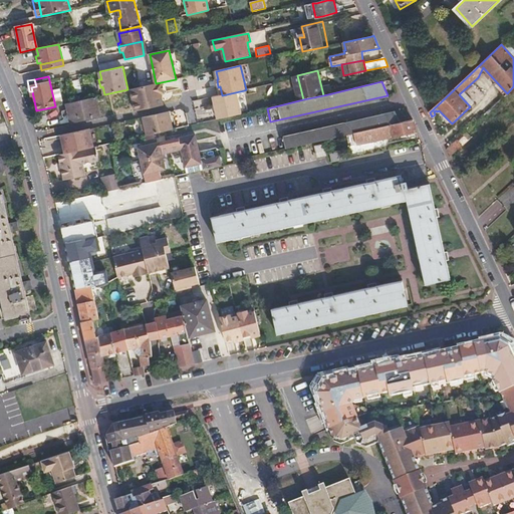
[(156,83),(129,88),(133,110),(161,104),(156,83)]
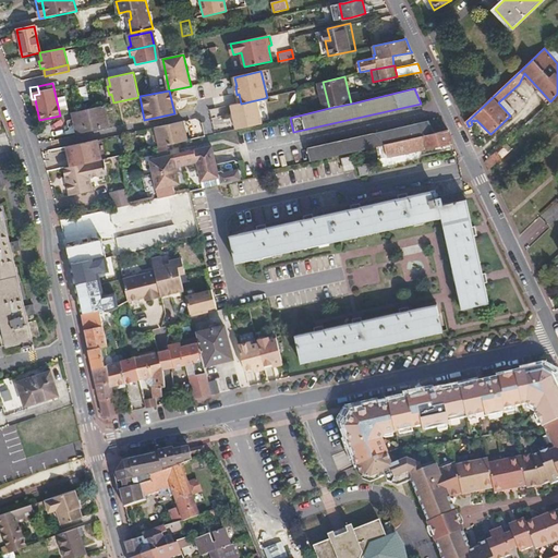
[(271,121),(265,98),(241,104),(231,106),(233,113),(229,114),(231,121),(235,120),(238,129),(241,129),(271,121)]
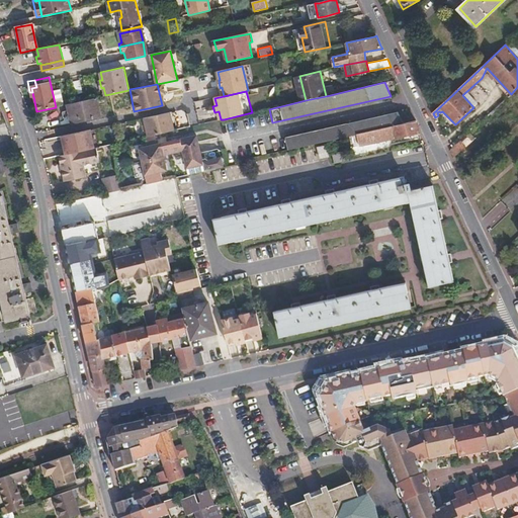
[(96,117),(93,99),(89,100),(67,105),(69,114),(63,115),(64,119),(67,119),(68,123),(96,117)]
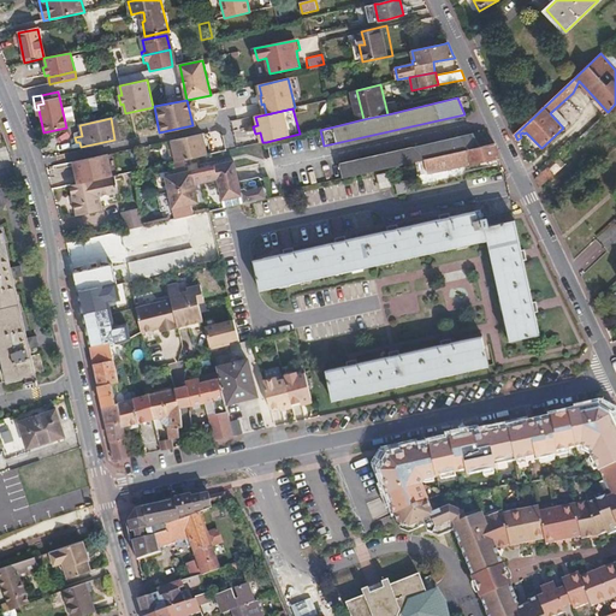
[(208,155),(202,134),(171,141),(176,163),(184,160),(208,155)]
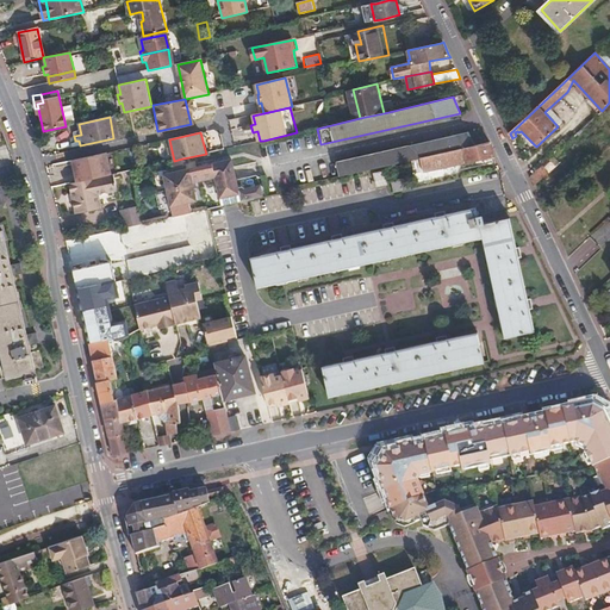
[(421,159),(475,147),(470,134),(338,162),(341,176),(421,159)]
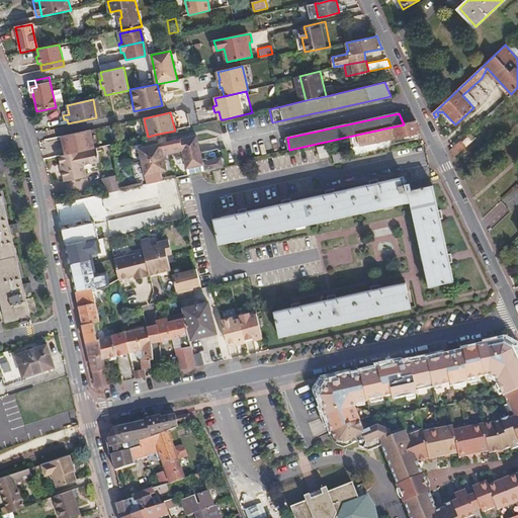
[(196,133),(202,132),(203,137),(221,132),(218,120),(194,126),(196,133)]
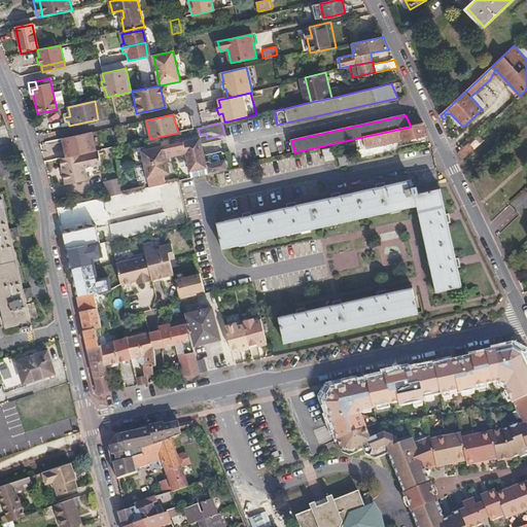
[(366,148),(426,135),(424,124),(411,127),(363,137),(366,148)]
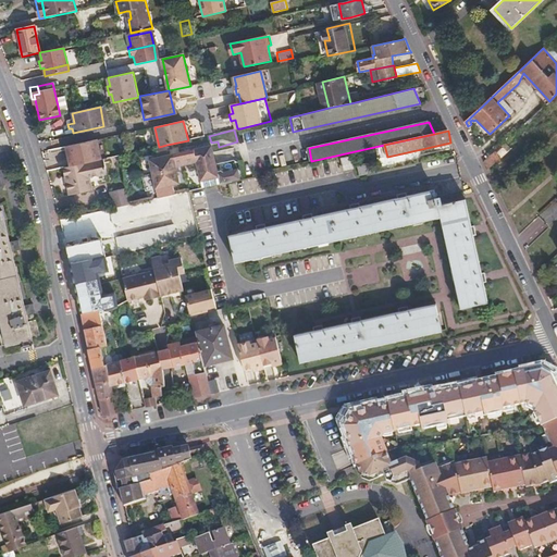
[(102,159),(98,140),(66,147),(70,166),(102,159)]
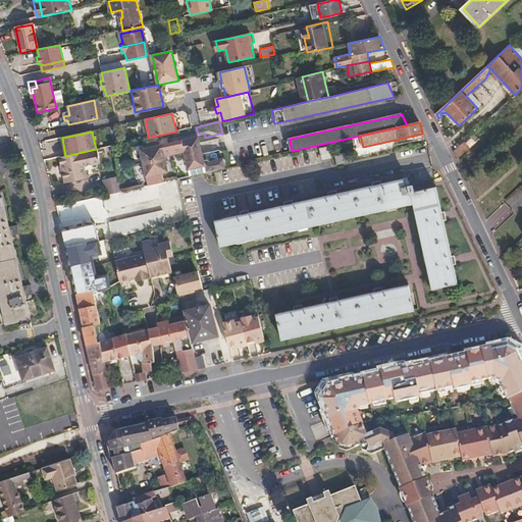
[(205,173),(197,137),(158,145),(156,136),(149,138),(147,138),(149,147),(141,149),(146,176),(166,172),(163,156),(183,152),(188,176),(199,174),(205,173)]
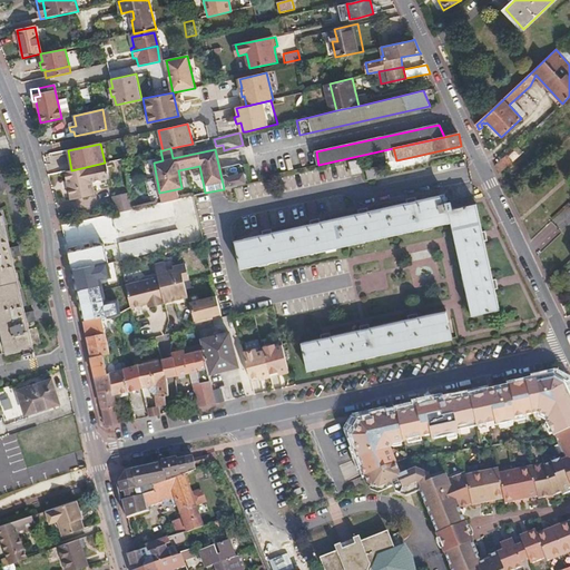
[(501,174),(514,163),(508,156),(500,164),(498,165),(501,174)]
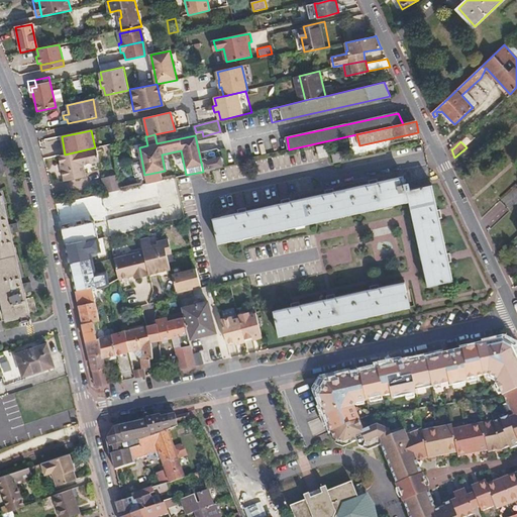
[(326,144),(317,146),(319,159),(329,157),(326,144)]
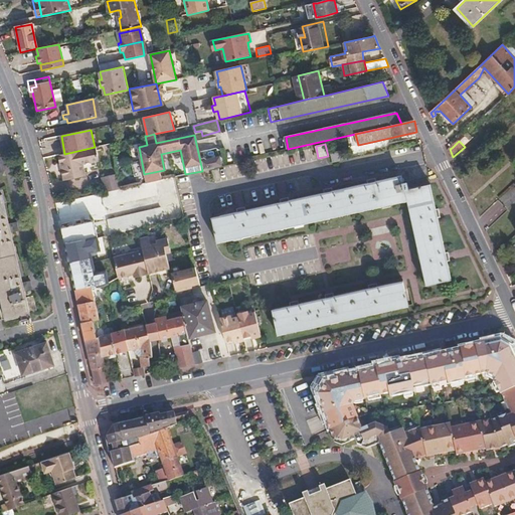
[(83,164),(100,161),(97,147),(59,155),(65,180),(86,176),(83,164)]
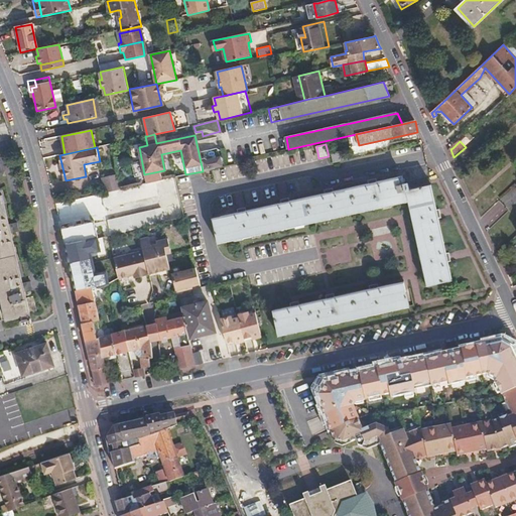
[(347,159),(345,150),(331,152),(333,162),(347,159)]
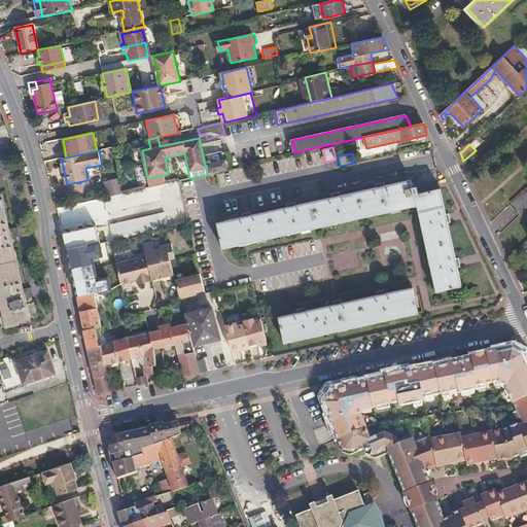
[(125,192),(121,177),(105,181),(109,196),(125,192)]
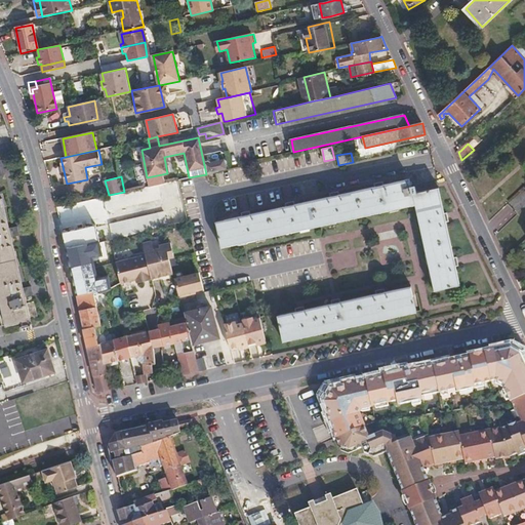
[(214,221),(220,248),(411,203),(429,278),(453,273),(448,253),(453,252),(451,243),(447,244),(441,220),(445,219),(442,210),(439,211),(433,186),(412,190),(410,184),(407,185),(406,177),(381,184),(380,179),(372,182),(373,186),(337,194),(336,191),(327,193),(328,196),(293,204),(292,201),(283,203),(284,205),(248,213),(247,210),(239,212),(240,216),(214,221)]
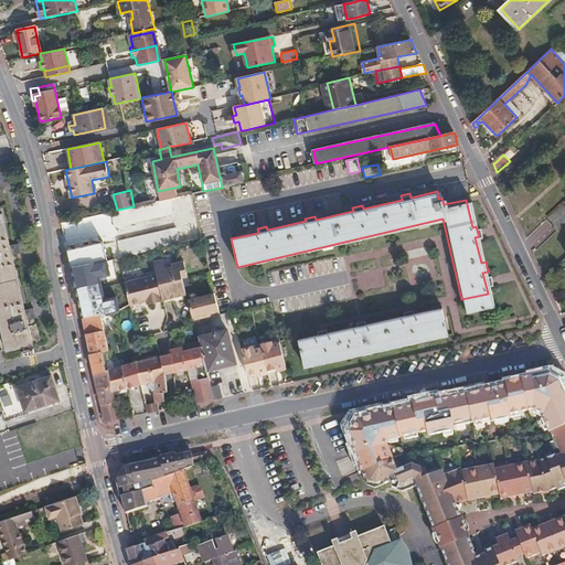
[(78,234),(194,209),(193,205),(191,193),(134,206),(117,210),(75,220),(78,234)]
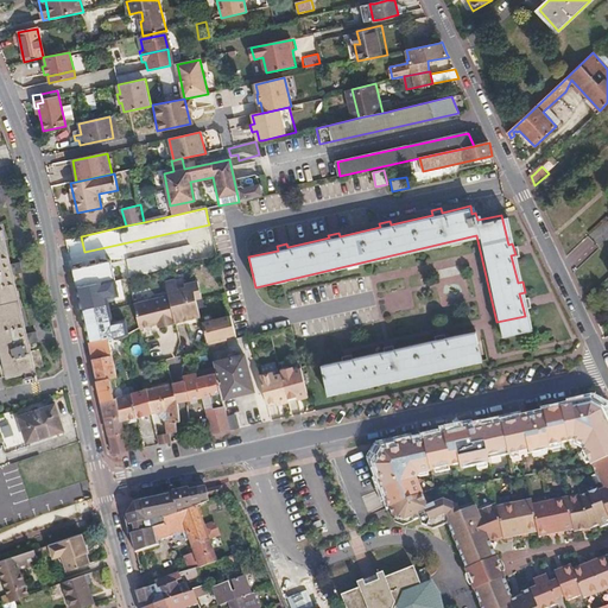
[(0,347),(4,361),(0,361),(0,378),(35,371),(29,344),(38,342),(36,334),(27,335),(17,290),(25,289),(23,278),(14,279),(7,245),(2,246),(0,235),(0,221),(6,220),(2,209),(0,209),(0,347)]
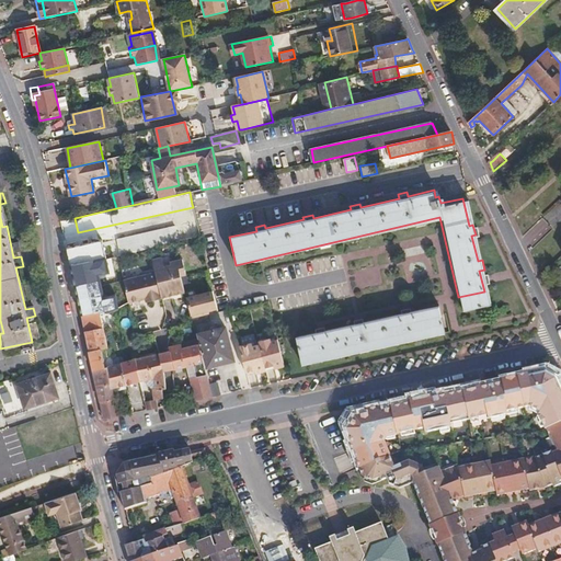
[(116,253),(199,235),(198,233),(195,219),(112,238),(116,253)]
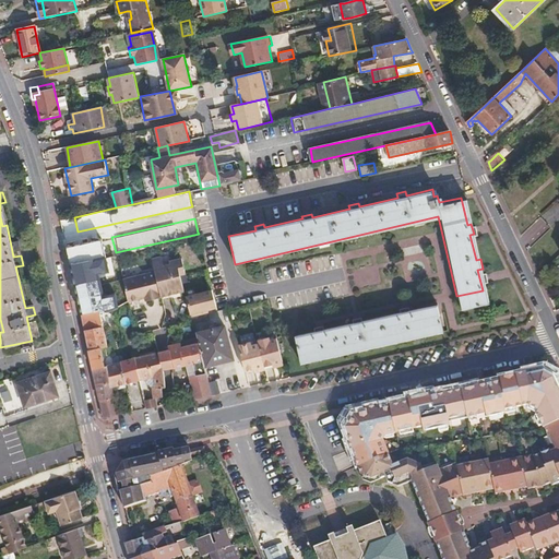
[(103,256),(99,244),(67,251),(70,268),(76,296),(95,292),(92,277),(104,274),(103,268),(100,260),(104,259),(103,256)]
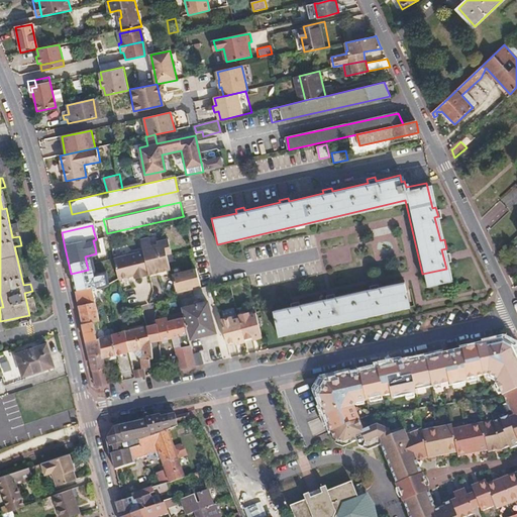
[(171,270),(168,254),(172,253),(169,242),(151,248),(150,243),(148,237),(140,240),(143,251),(149,276),(171,270)]
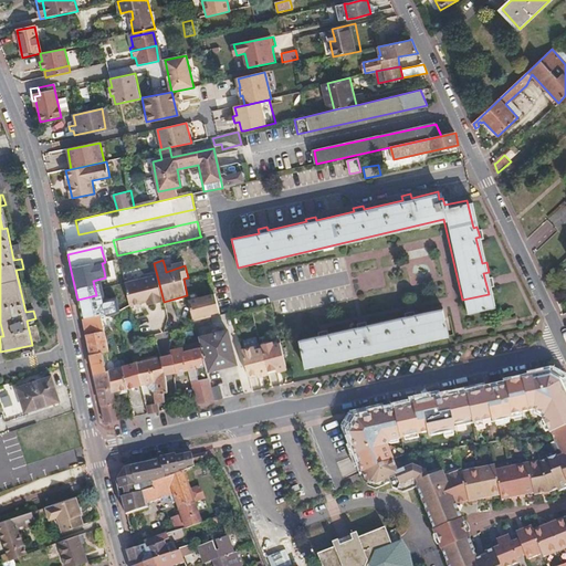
[(166,272),(185,265),(184,262),(165,266),(166,272)]
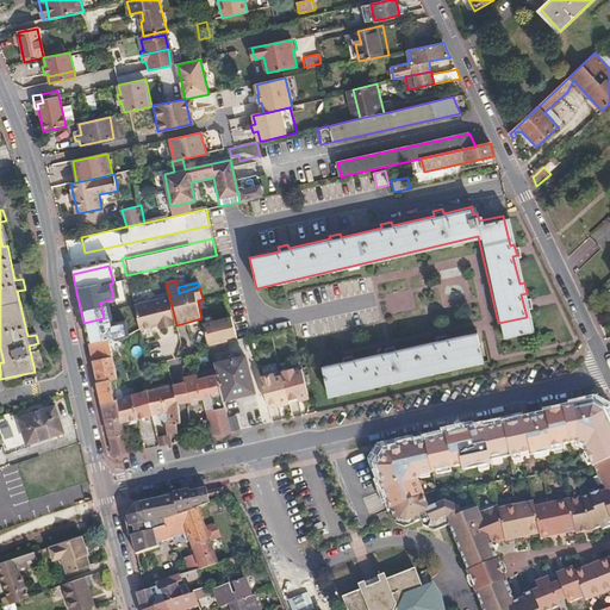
[(176,325),(169,297),(135,306),(141,331),(159,327),(160,330),(176,325)]
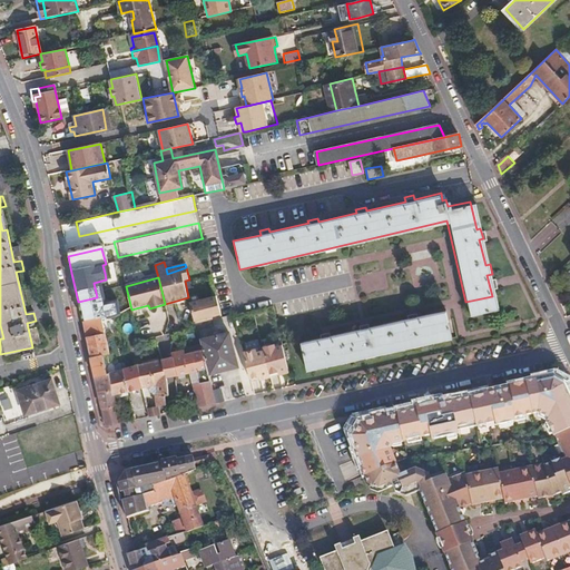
[(98,303),(97,297),(78,302),(80,311),(91,308),(95,318),(82,322),(88,342),(91,359),(104,356),(109,355),(102,320),(98,303)]
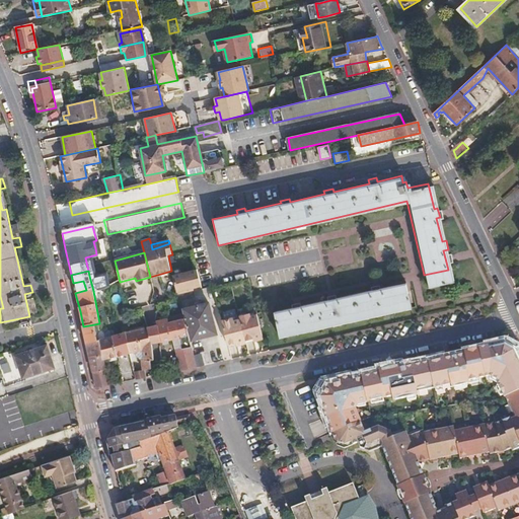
[(201,289),(197,271),(173,277),(177,295),(201,289)]
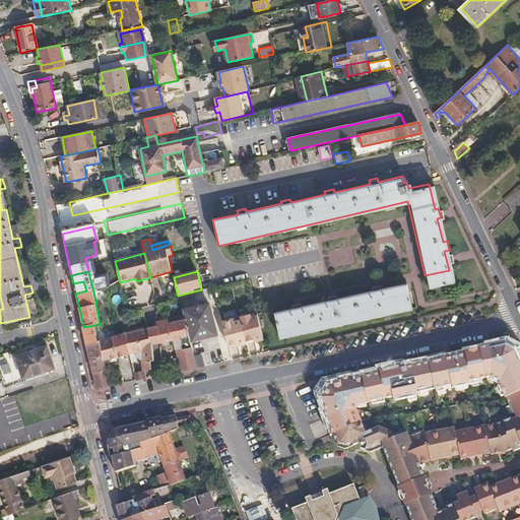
[(268,301),(273,326),(405,298),(399,271),(375,276),(374,273),(365,275),(366,278),(330,286),(329,283),(321,284),(321,288),(295,295),(294,291),(284,294),(285,297),(268,301)]
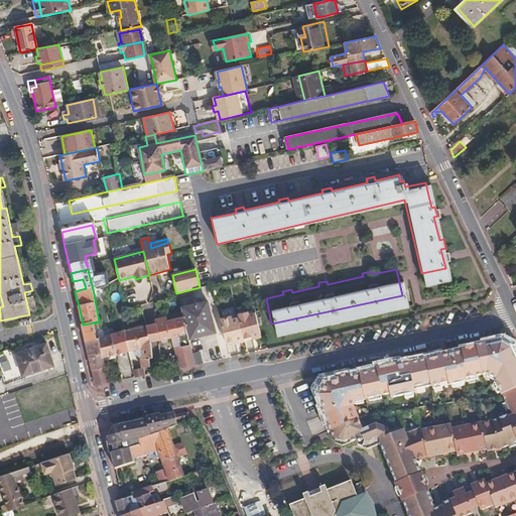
[(103,286),(100,271),(89,274),(93,289),(103,286)]
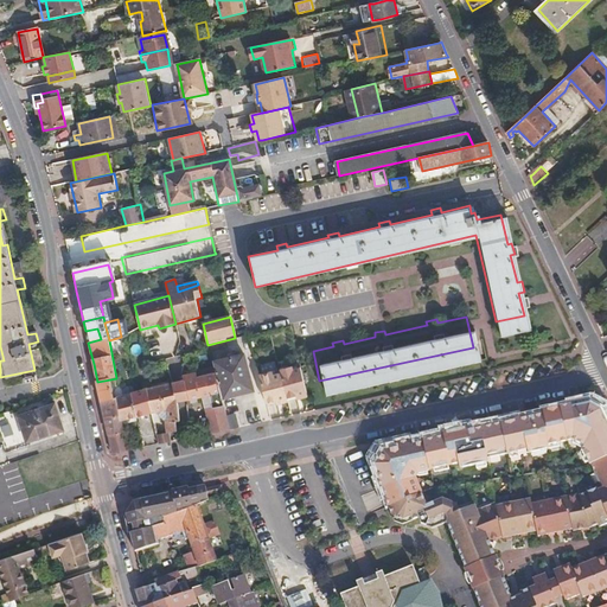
[(253,390),(246,363),(243,355),(215,363),(224,398),(253,390)]
